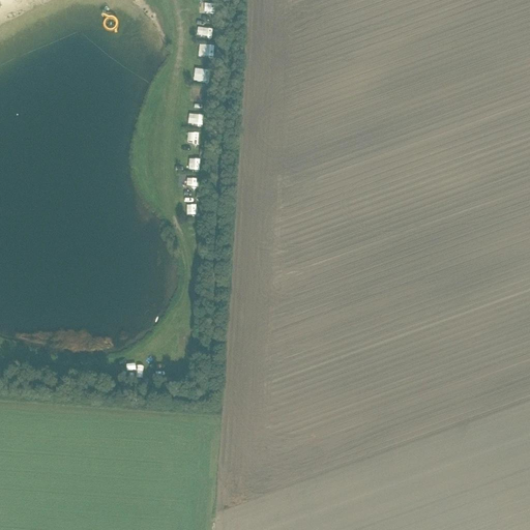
[(198,12),(212,12),(212,3),(198,4),(198,12)]
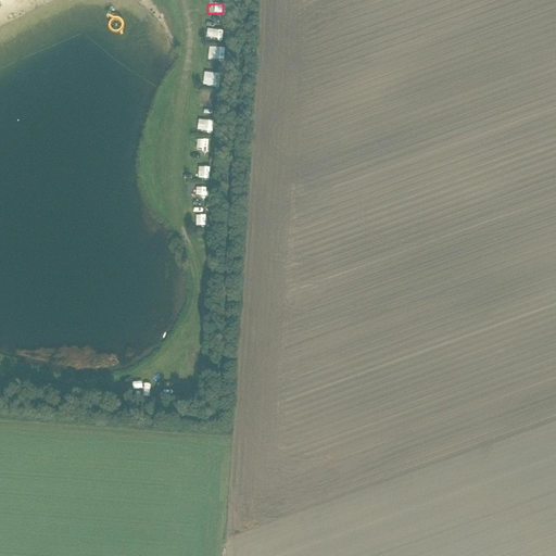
[(207,60),(224,61),(225,49),(209,48),(207,60)]
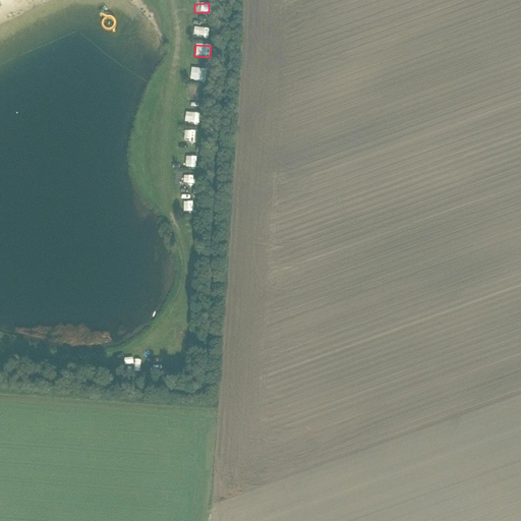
[(192,167),(192,156),(176,156),(176,167),(192,167)]
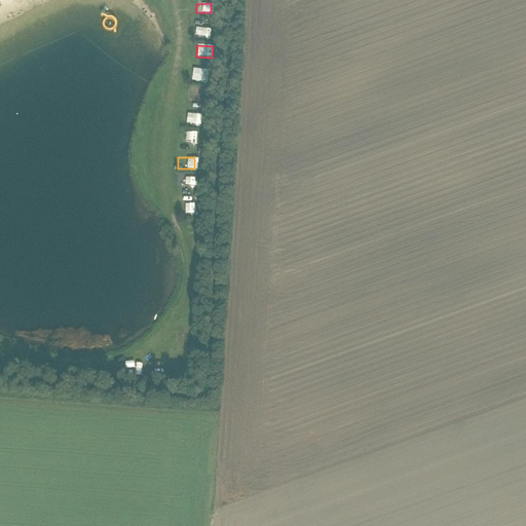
[(196,186),(197,176),(179,175),(179,181),(186,182),(186,185),(196,186)]
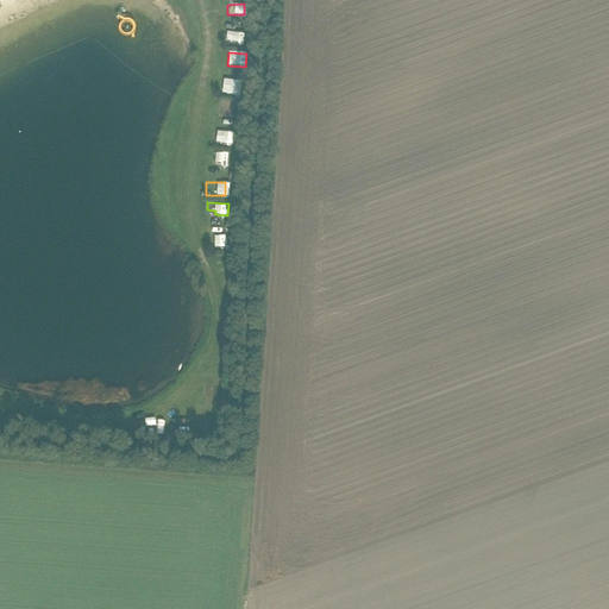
[(224,249),(225,234),(214,233),(213,248),(224,249)]
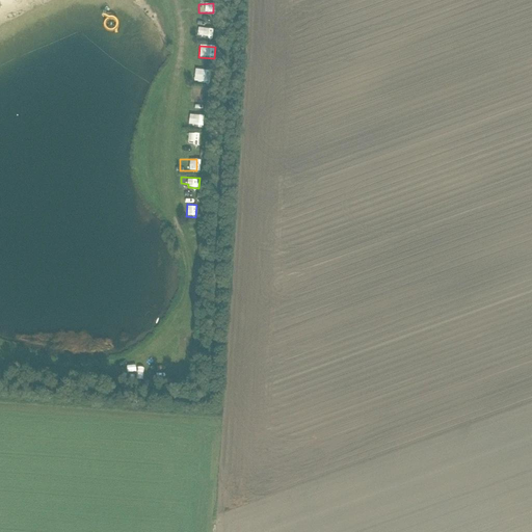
[(134,381),(145,381),(145,379),(155,379),(155,371),(139,371),(139,368),(133,368),(134,381)]
